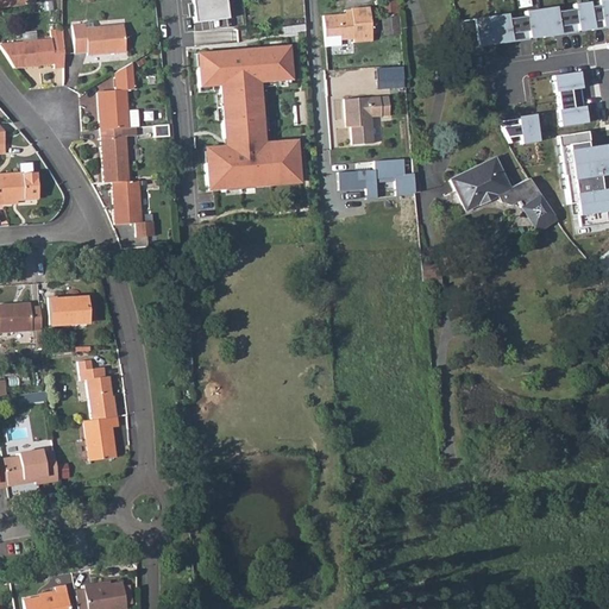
[(196,0),(199,19),(227,16),(225,0),(196,0)]
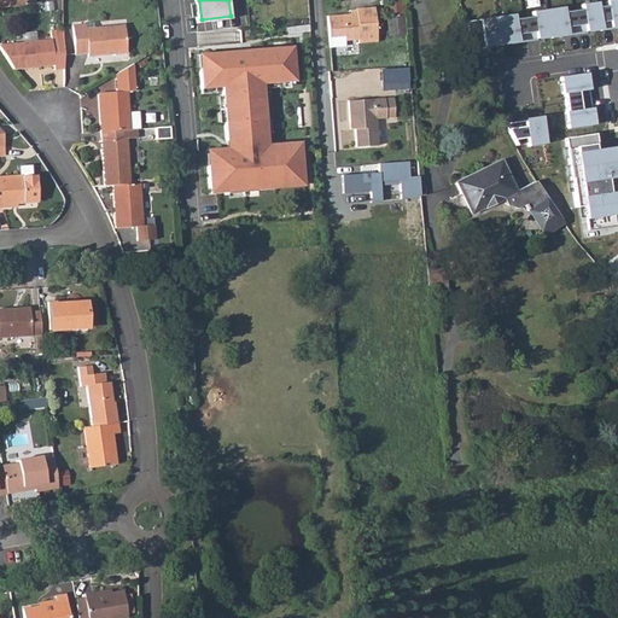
[(404,34),(402,0),(390,0),(391,18),(388,18),(389,35),(404,34)]
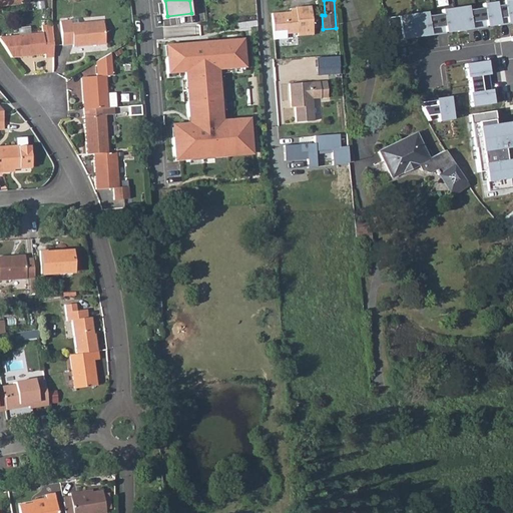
[(512,0),(502,0),(503,4),(495,5),(498,25),(498,26),(506,24),(506,23),(512,22),(512,0)]
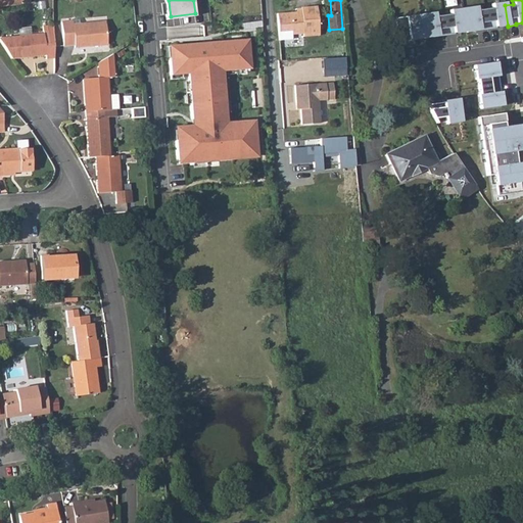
[(491,7),(483,8),(487,30),(494,29),(494,27),(508,26),(505,5),(504,1),(490,3),(491,7)]
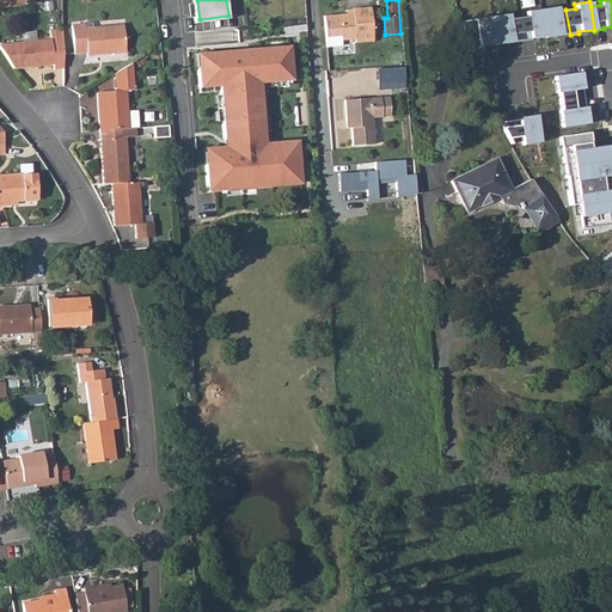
[(556,6),(540,8),(545,36),(561,34),(561,36),(570,35),(565,10),(557,11),(556,6)]
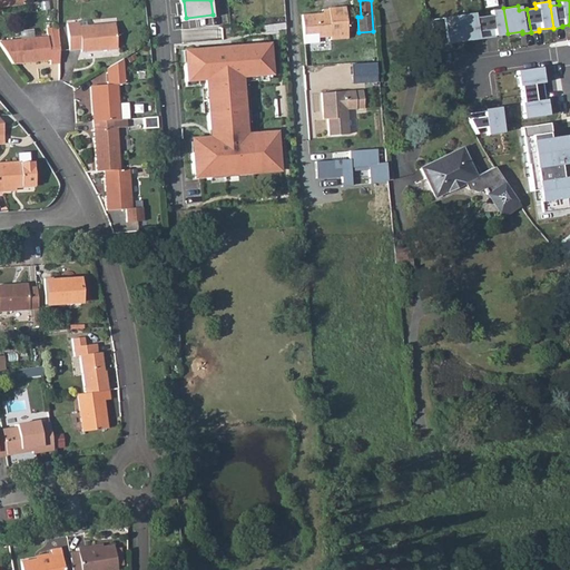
[(321,13),(301,16),(304,42),(317,41),(317,38),(330,37),(330,40),(347,38),(344,7),(327,9),(327,12),(324,12),(324,15),(322,15),(321,13)]
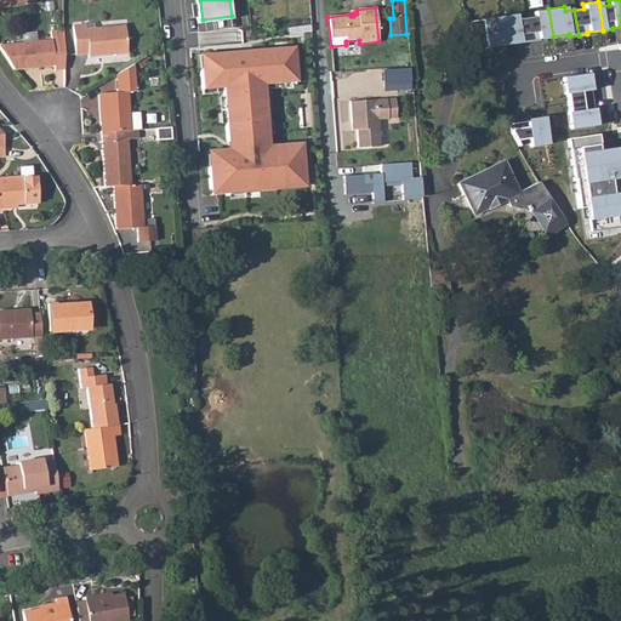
[(534,16),(525,17),(529,43),(537,41),(537,39),(553,36),(548,9),(533,11),(534,16)]
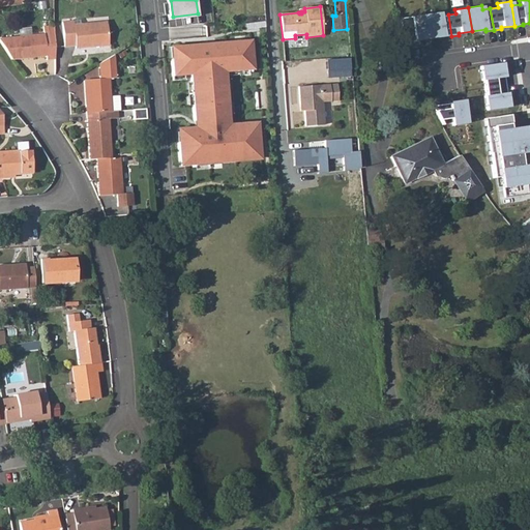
[(440,11),(425,13),(430,38),(443,35),(443,37),(451,36),(448,15),(440,16),(440,11)]
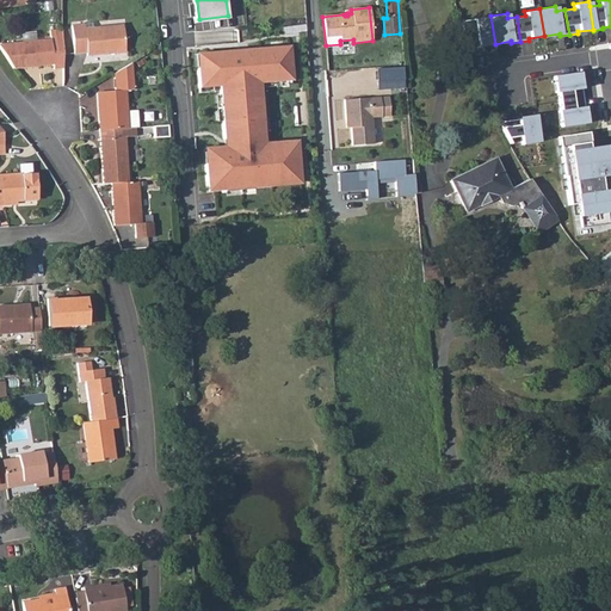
[(491,16),(458,19),(467,49),(477,48),(477,47),(495,44),(491,16)]
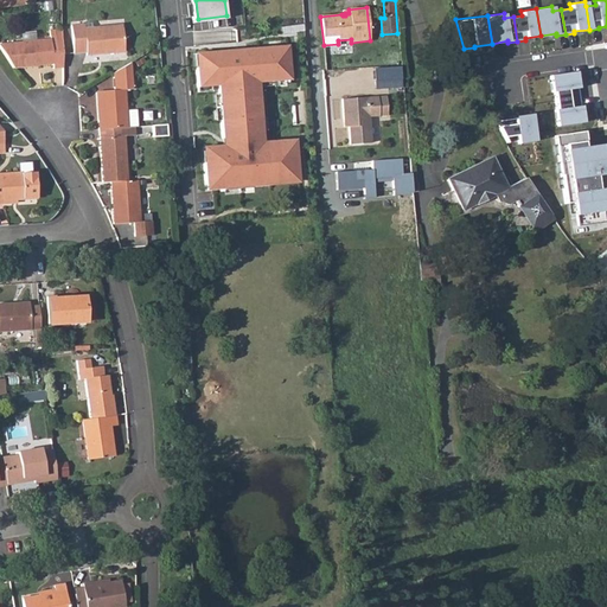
[(83,25),(70,26),(74,53),(85,52),(85,55),(125,52),(122,25),(83,29),(83,25)]
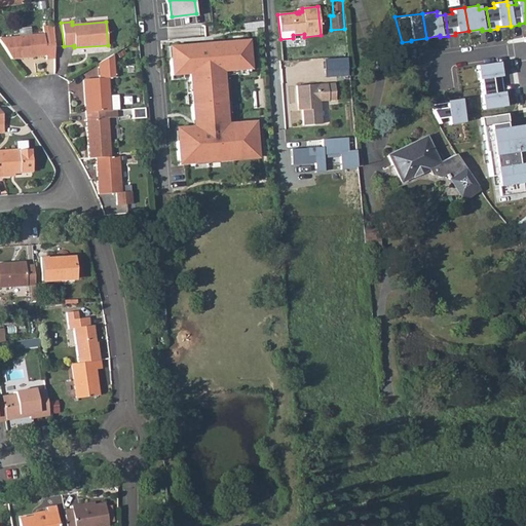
[(52,34),(52,26),(42,27),(42,35),(0,38),(0,42),(10,60),(45,57),(45,60),(53,60),(52,34)]
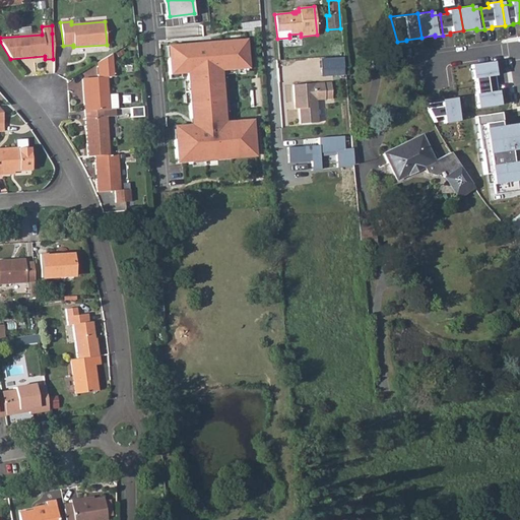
[(249,40),(170,46),(172,76),(191,75),(194,126),(179,127),(181,161),(261,155),(258,117),(231,119),(226,71),(252,69),(249,40)]
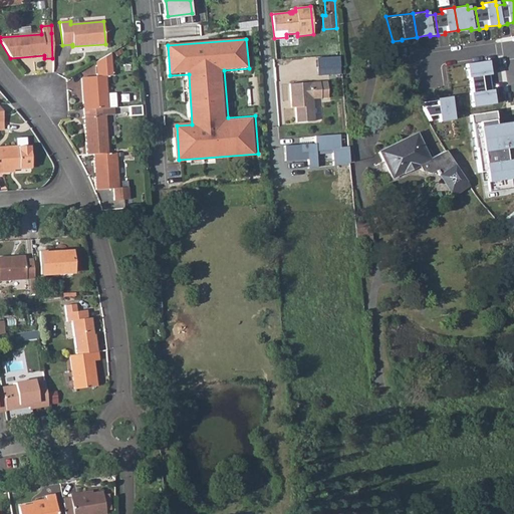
[(85,101),(81,101),(82,109),(107,107),(105,76),(111,75),(110,53),(95,61),(95,76),(84,77),(85,101)]
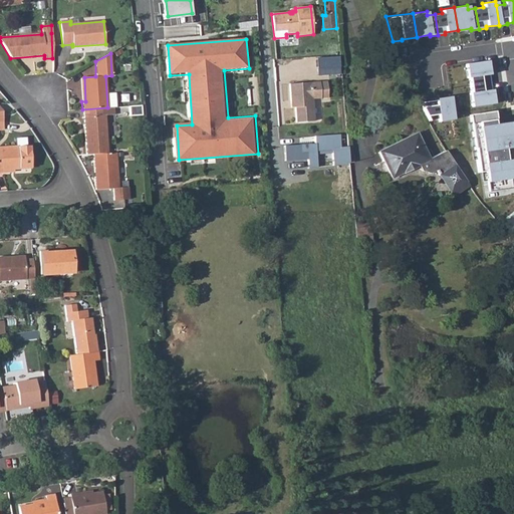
[(318,56),(318,74),(340,74),(340,56),(318,56)]
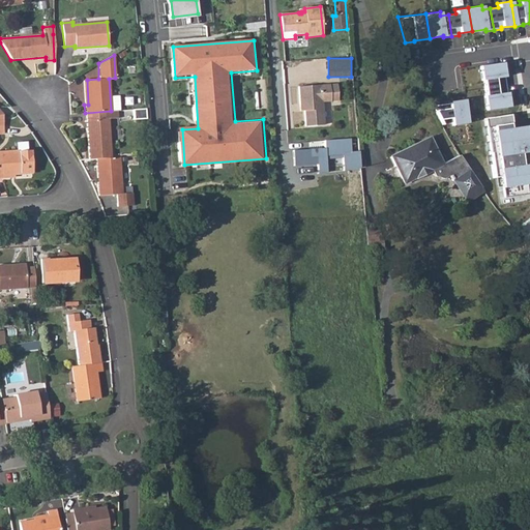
[(500,63),(479,66),(481,81),(482,80),(483,88),(505,85),(503,77),(502,78),(500,63)]
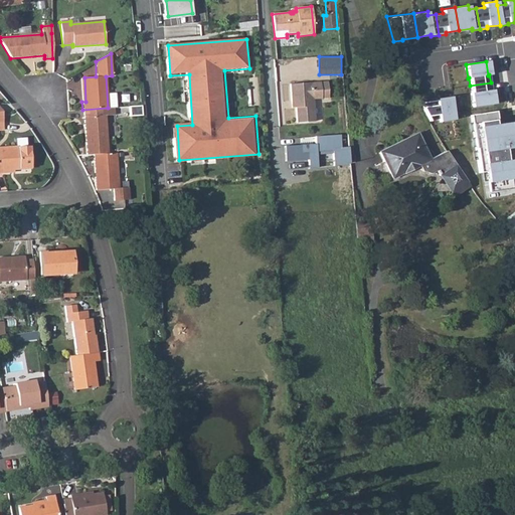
[(320,81),(290,83),(291,101),(294,102),(294,107),(296,107),(297,122),(315,121),(313,99),(329,98),(328,87),(321,88),(320,81)]
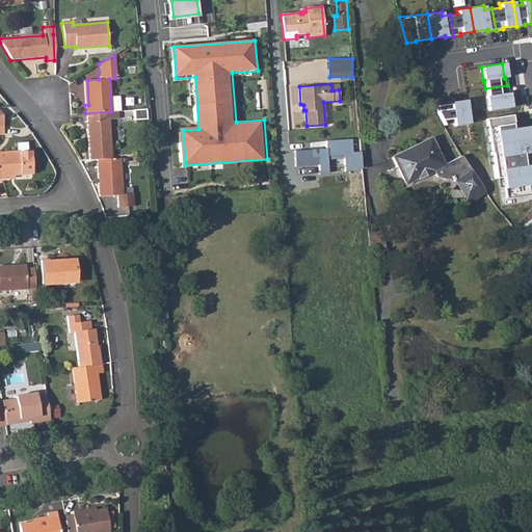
[(507,85),(485,88),(486,98),(485,98),(487,111),(508,108),(506,95),(508,95),(507,85)]
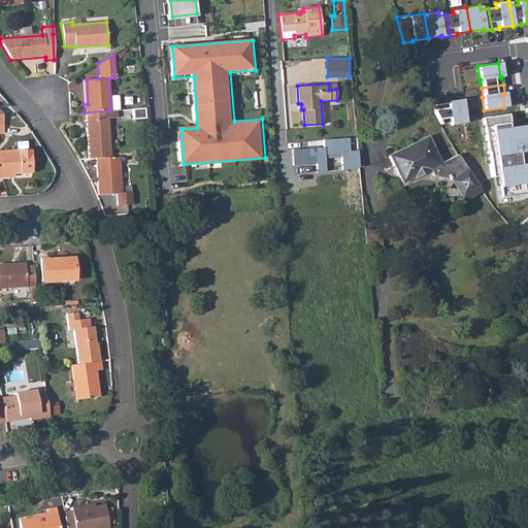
[(447,103),(430,106),(437,121),(449,119),(450,126),(465,124),(462,101),(447,103)]
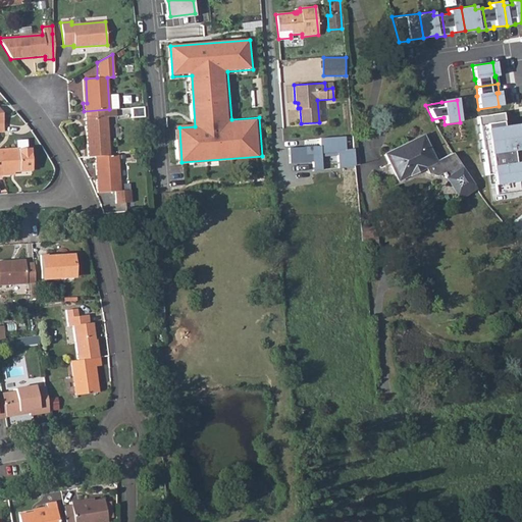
[(143,107),(129,108),(131,118),(143,117),(143,107)]
